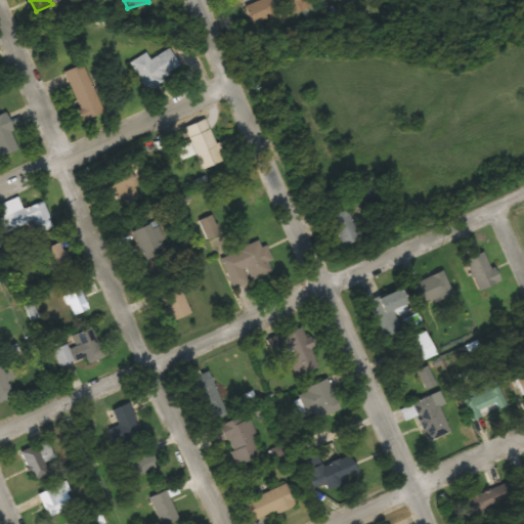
[(145,90),(181,71),(169,48),(149,59),(146,53),(130,62),(145,90)]
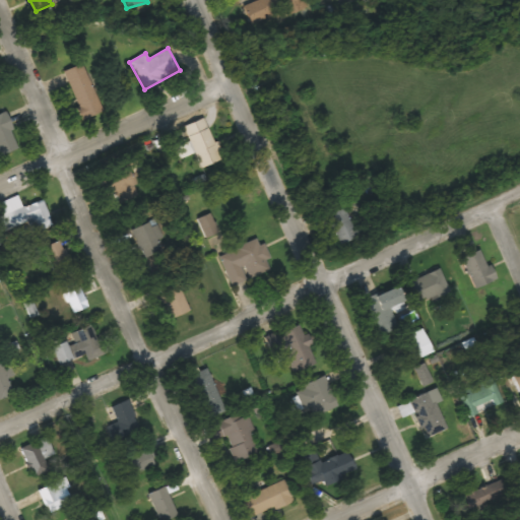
[(63,71),(82,120),(102,113),(82,63),(63,71)]
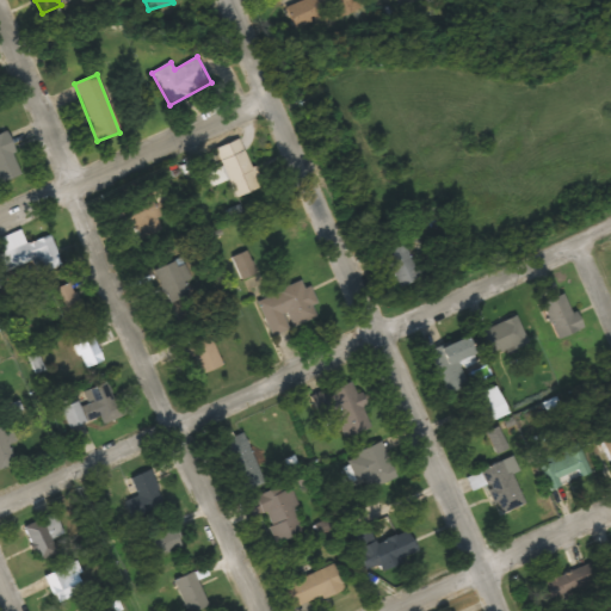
[(0,181),(22,176),(7,131),(0,134),(0,181)]
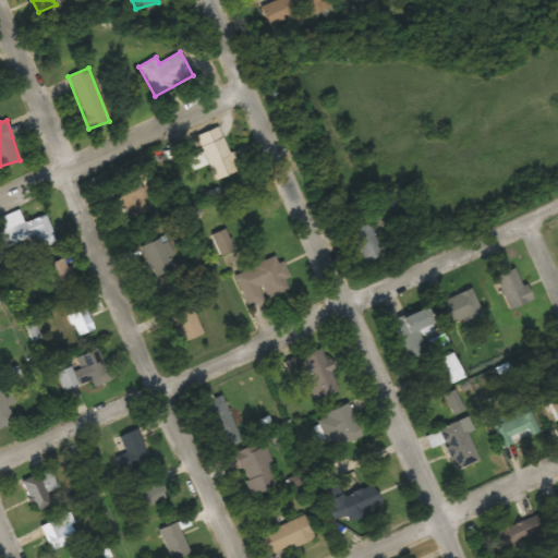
[(216,180),(237,171),(219,125),(196,134),(203,152),(189,157),(193,170),(209,164),(216,180)]
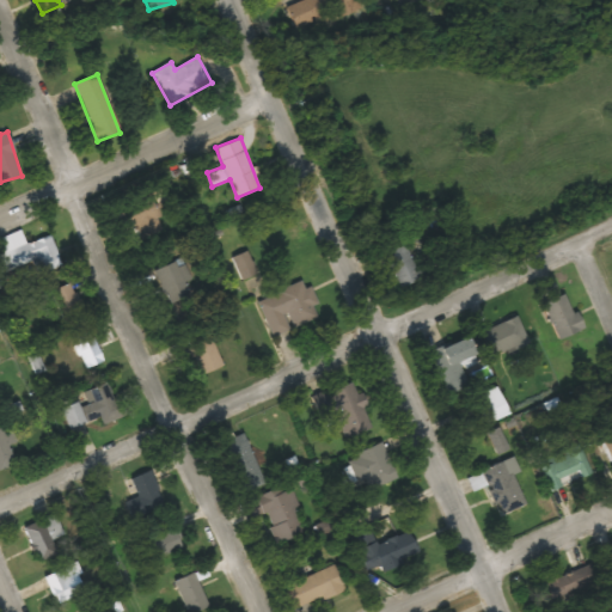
[(161,218),(153,194),(108,209),(116,233),(133,227),(161,218)]
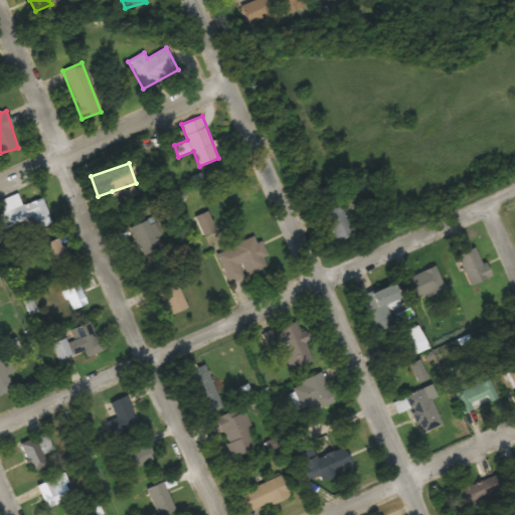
[(51,223),(42,198),(0,214),(0,217),(5,229),(27,220),(32,231),(51,223)]
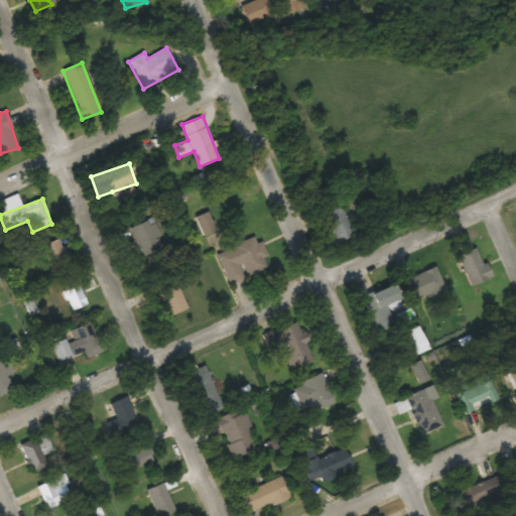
[(336,243),(355,234),(340,202),(321,211),(336,243)]
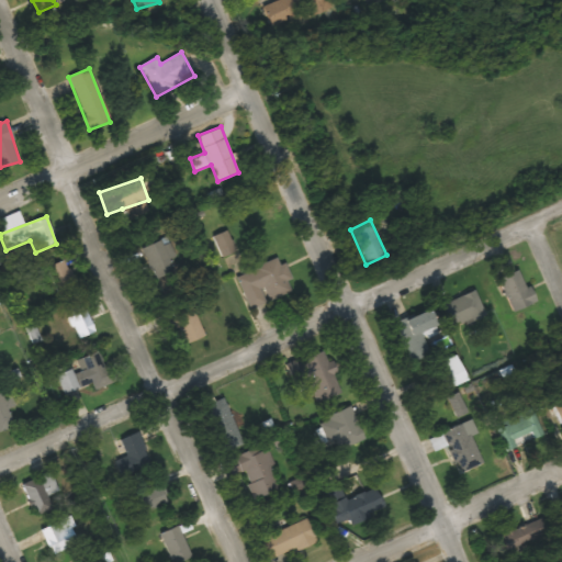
[(142,250),(157,282),(182,270),(167,238),(142,250)]
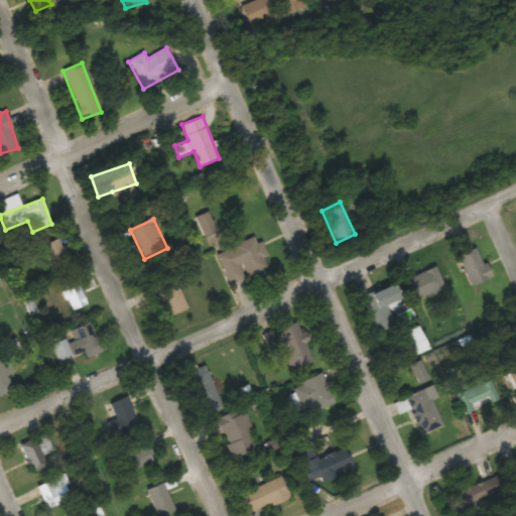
[(258,237),(217,252),(228,283),(269,268),(258,237)]
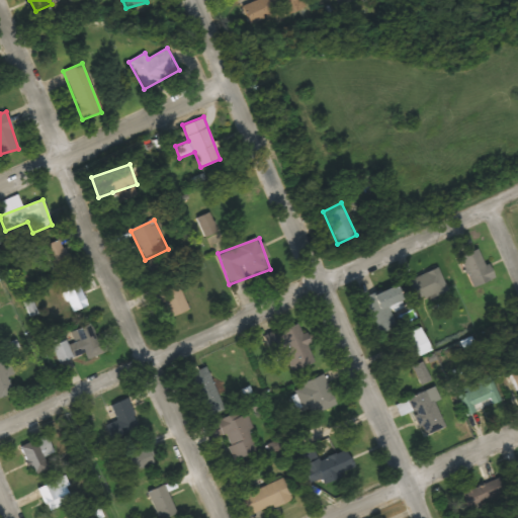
[(73,266),(59,239),(42,248),(57,274),(73,266)]
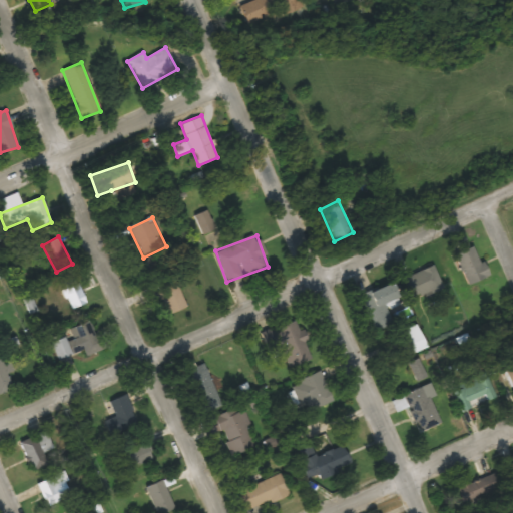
[(454,255),(469,285),(488,276),(474,245),(454,255)]
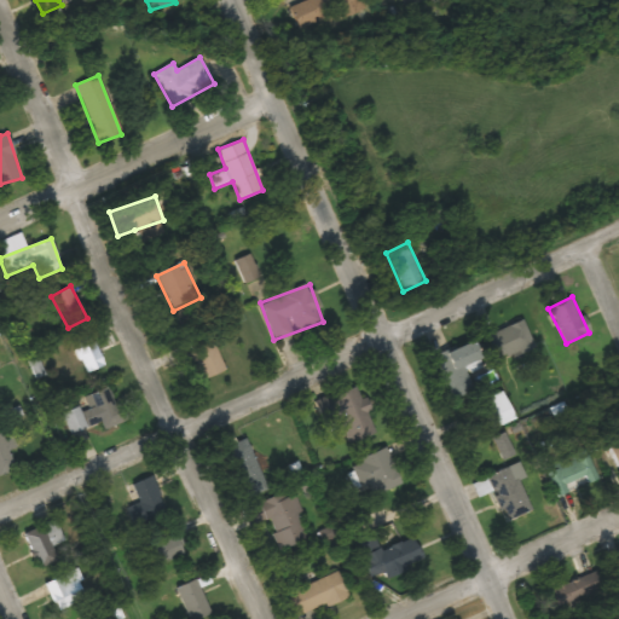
[(533,342),(521,319),(486,337),(498,360),(533,342)]
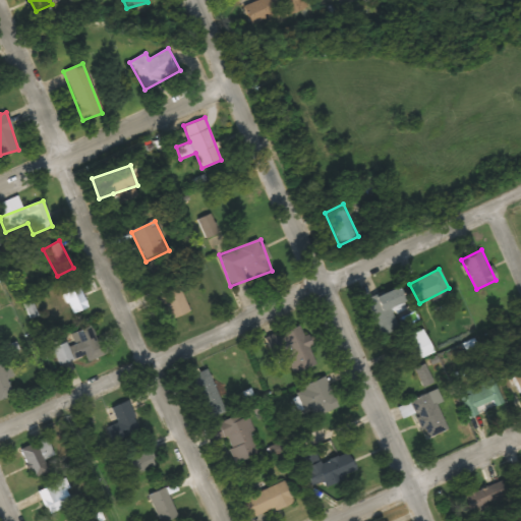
[(159,287),(170,320),(189,312),(178,281),(159,287)]
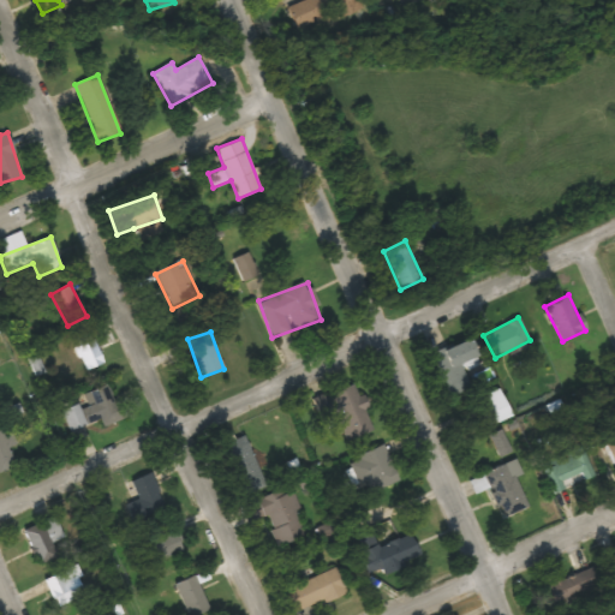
[(431,354),(451,396),(469,388),(458,364),(478,354),(470,336),(431,354)]
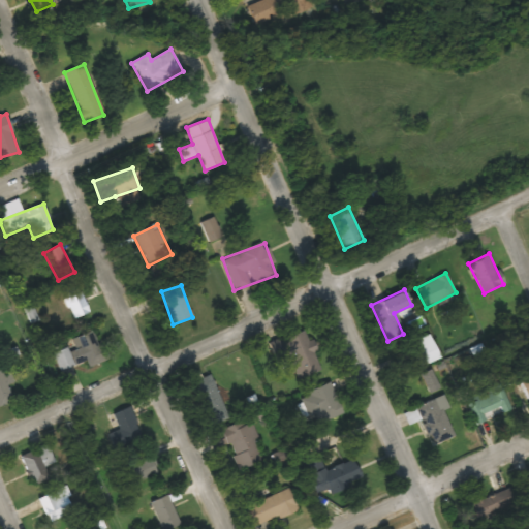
[(70,297),(71,316),(86,315),(84,296),(70,297)]
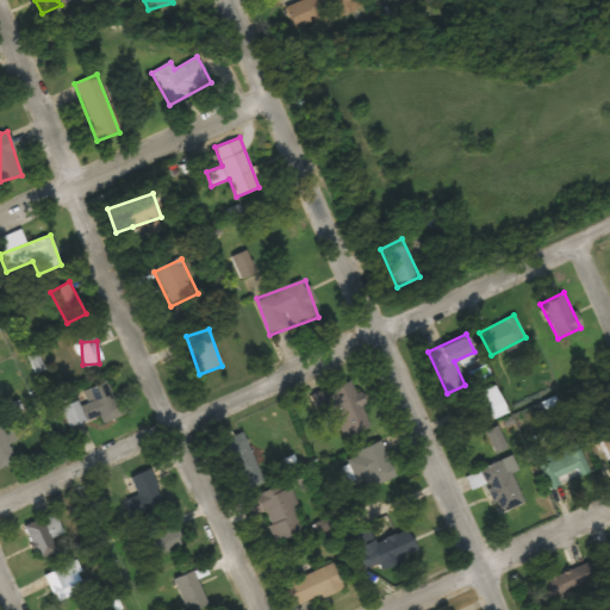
[(310,396),(316,417),(332,411),(342,437),(369,428),(354,380),(310,396)]
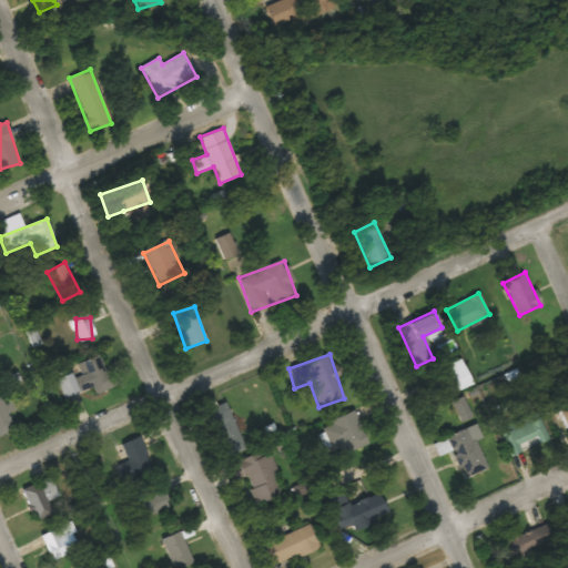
[(66,401),(113,382),(102,355),(80,364),(84,374),(74,377),(72,373),(57,378),(66,401)]
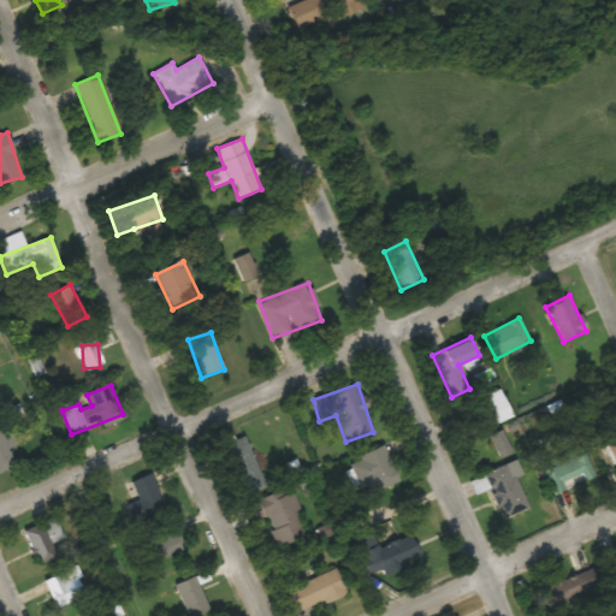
[(513,416),(499,389),(479,398),(492,426),(513,416)]
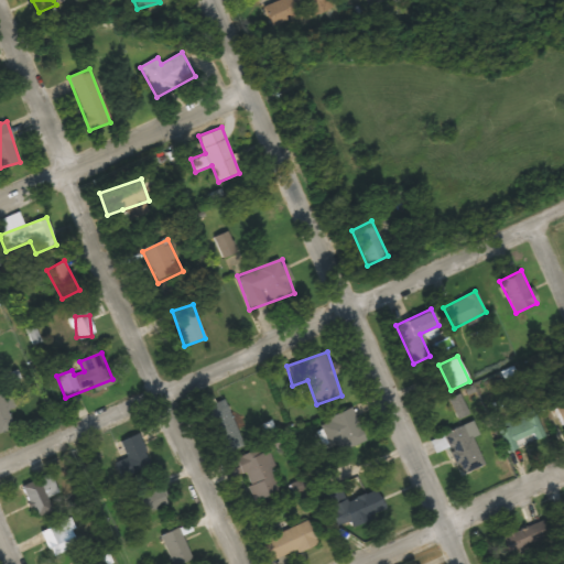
[(0,433),(23,423),(7,390),(0,392),(0,433)]
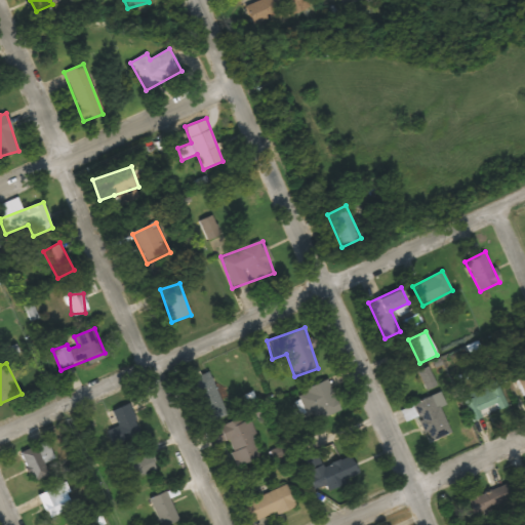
[(209,423),(228,414),(207,371),(188,380),(209,423)]
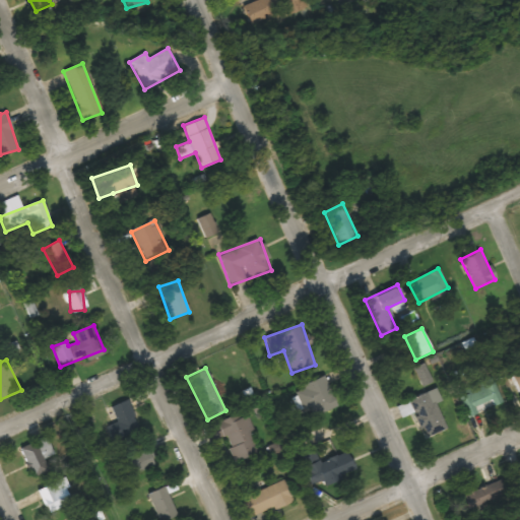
[(336,407),(324,377),(294,389),(303,411),(310,408),(313,416),(336,407)]
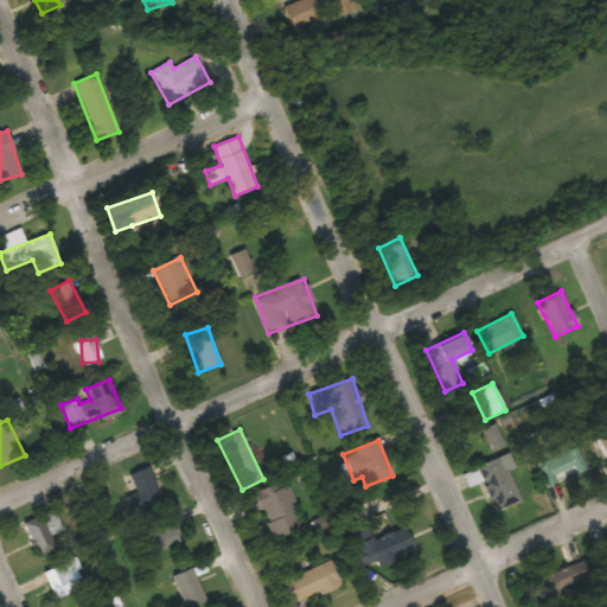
[(547,487),(586,468),(573,441),(534,461),(547,487)]
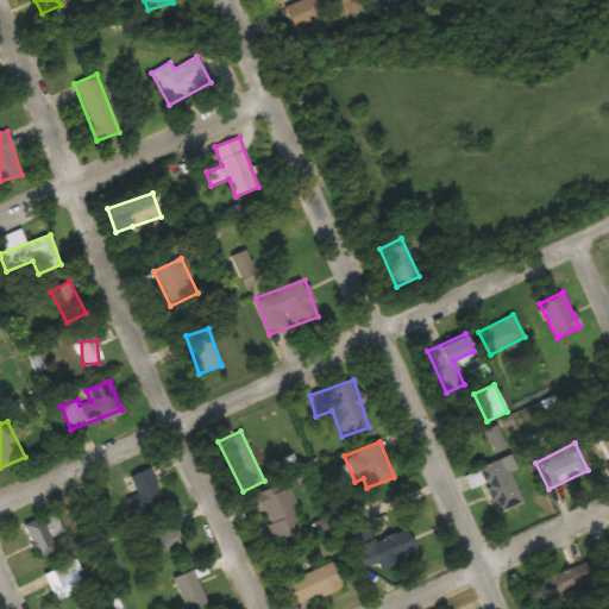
[(478,469),(497,513),(521,502),(502,458),(478,469)]
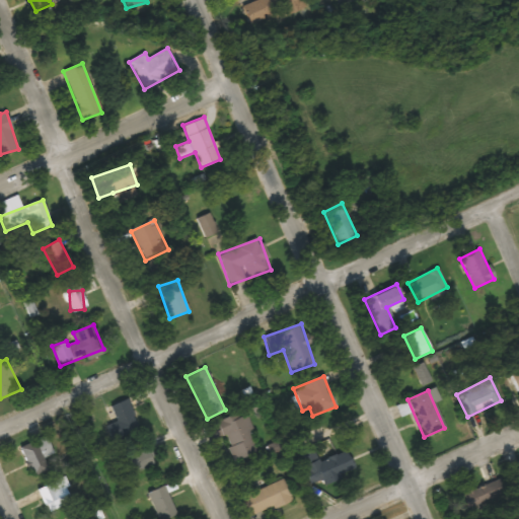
[(117,420),(106,426),(114,441),(140,428),(126,398),(110,406),(117,420)]
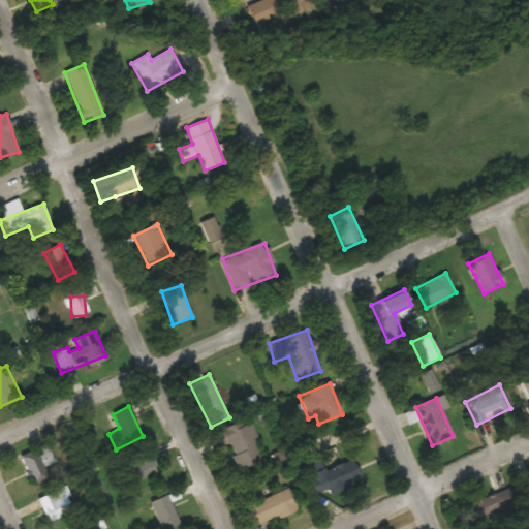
[(239,470),(265,461),(249,419),(212,434),(217,448),(228,443),(239,470)]
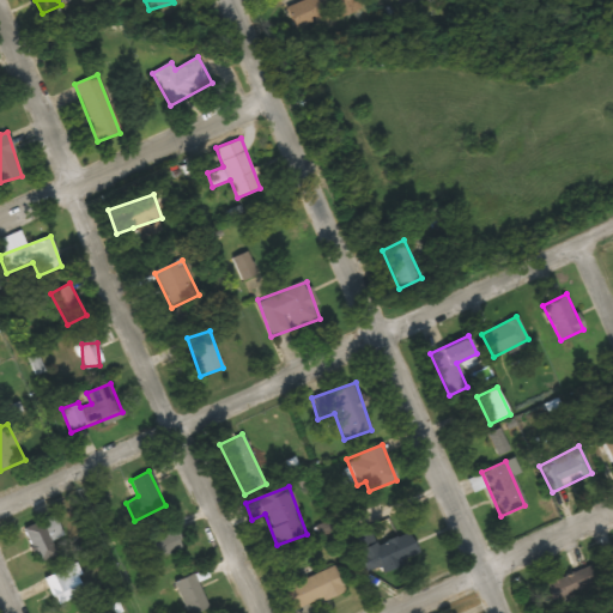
[(23,530),(41,563),(61,552),(54,539),(65,534),(54,514),(23,530)]
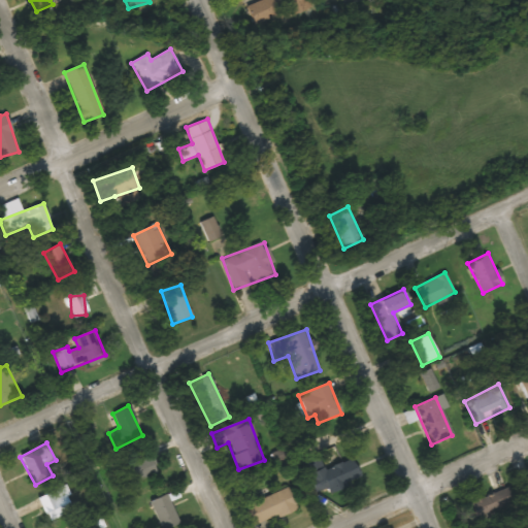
[(155,464),(149,452),(126,463),(134,481),(147,474),(144,469),(155,464)]
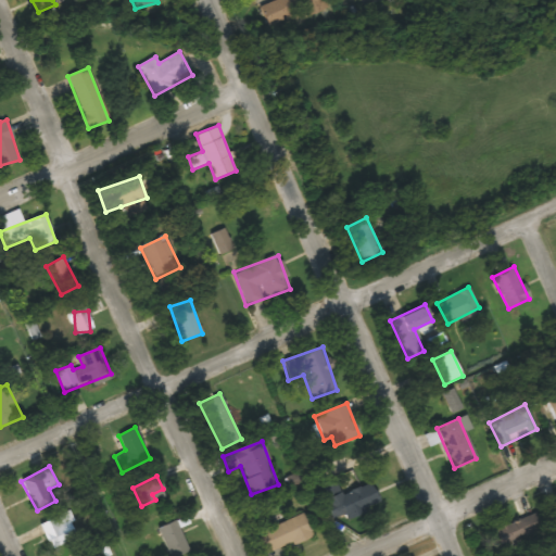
[(379,502),(368,480),(325,501),(336,523),(379,502)]
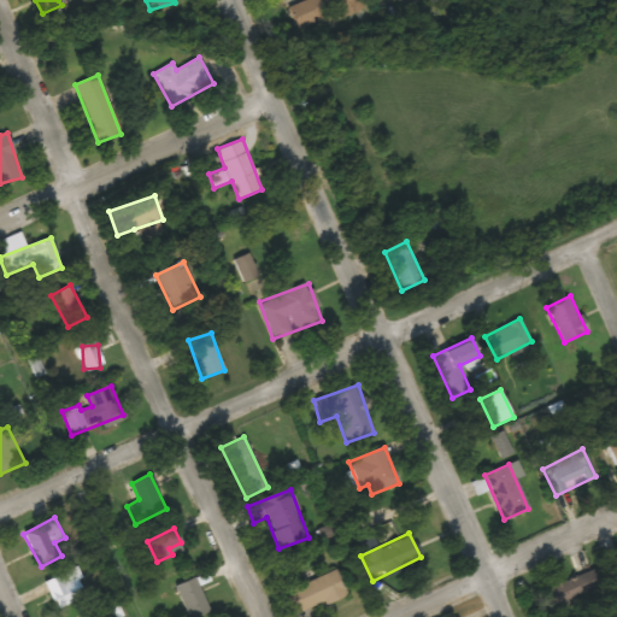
[(87,594),(75,568),(45,582),(58,609),(87,594)]
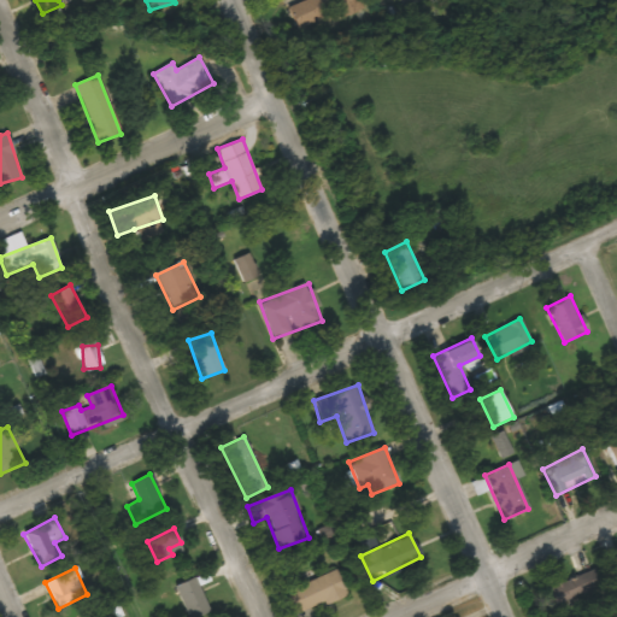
[(287,589),(297,613),(347,595),(338,571),(287,589)]
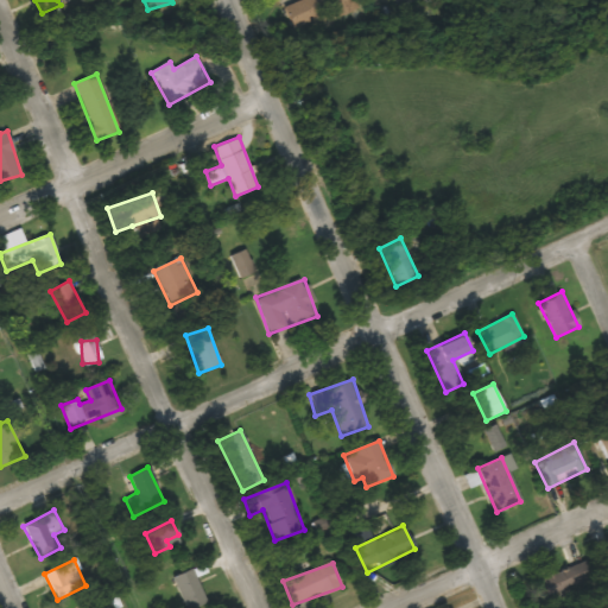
[(540,607),(551,607),(582,601),(578,583),(593,578),(589,563),(567,569),(570,581),(536,590),(540,607)]
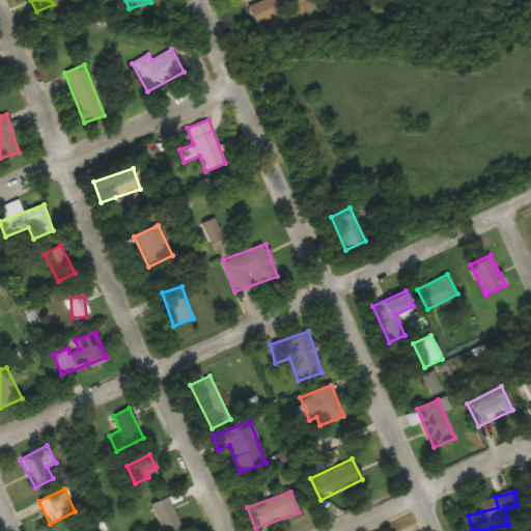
[(151,503),(161,530),(167,530),(179,526),(168,497),(151,503)]
